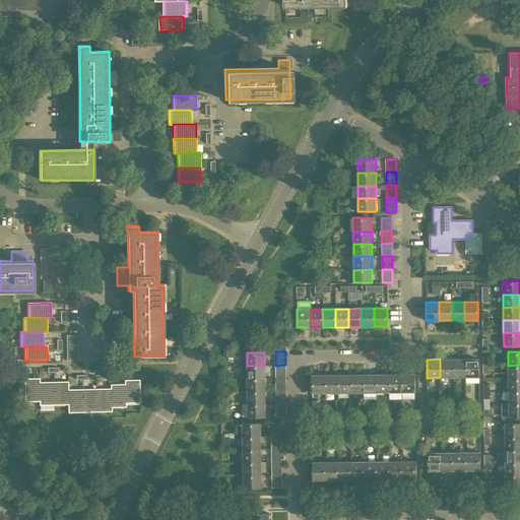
[(453,377),(452,359),(440,359),(440,377),(453,377)]
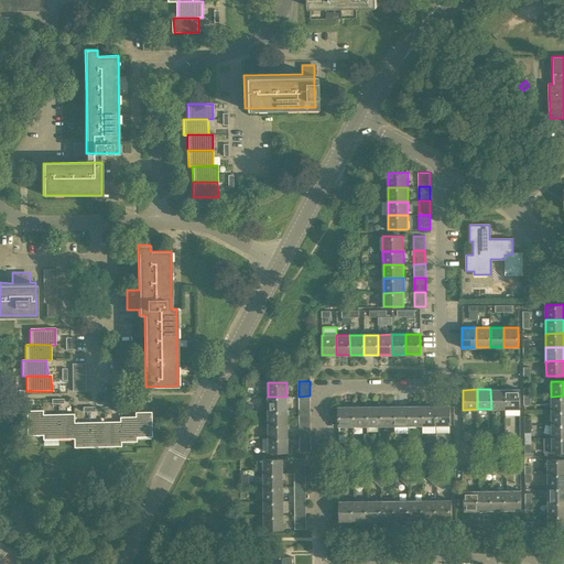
[(505,409),(505,389),(490,389),(491,409),(505,409)]
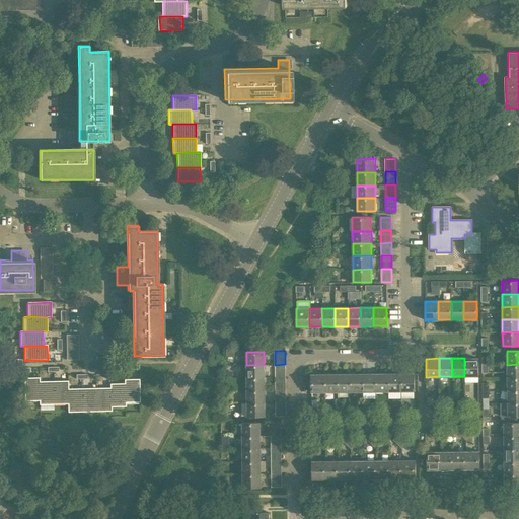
[(477,358),(464,358),(464,376),(477,376),(477,358)]
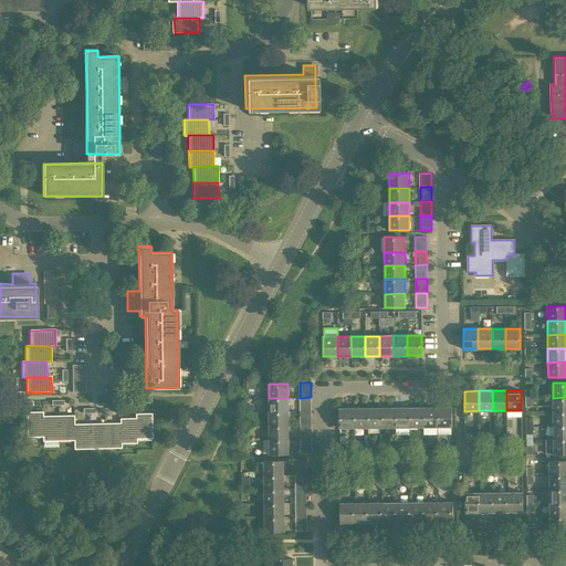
[(311,411),(311,397),(300,398),(300,411),(311,411)]
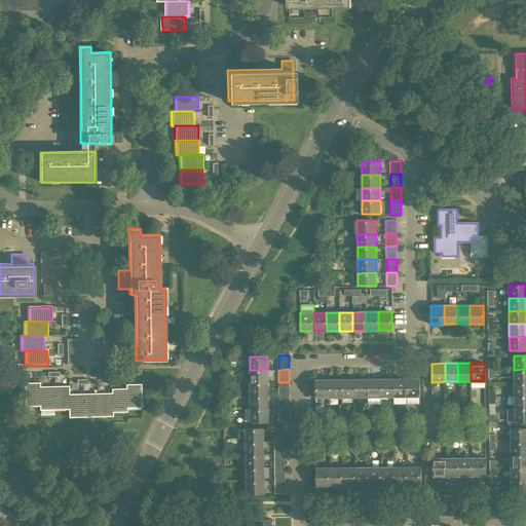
[(514,383),(525,382),(525,369),(514,370),(514,383)]
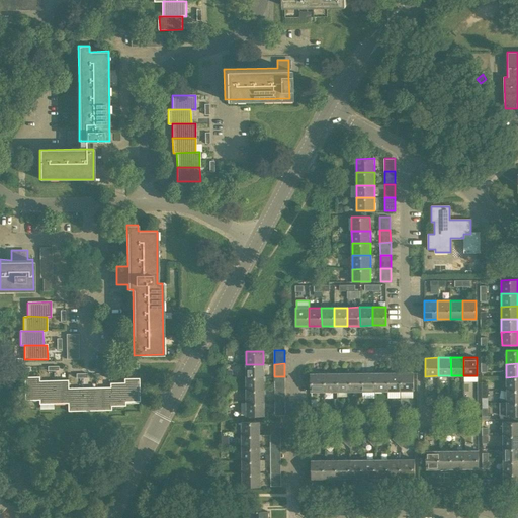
[(246,376),(263,376),(263,364),(246,364),(246,376)]
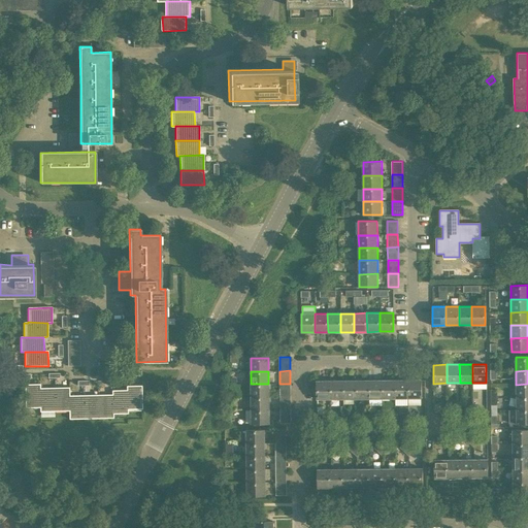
[(382,398),(382,380),(369,381),(369,398),(382,398)]
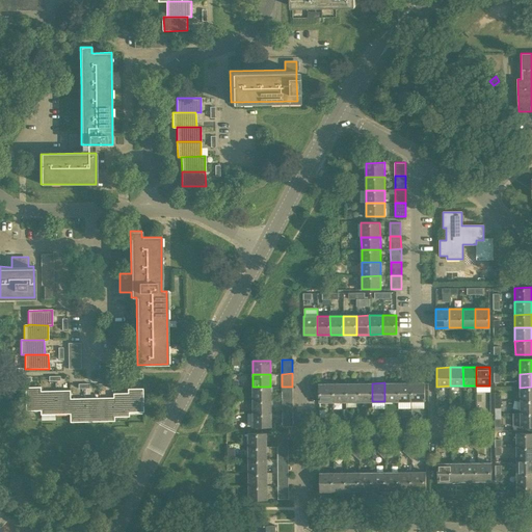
[(398,401),(398,382),(384,382),(384,401),(398,401)]
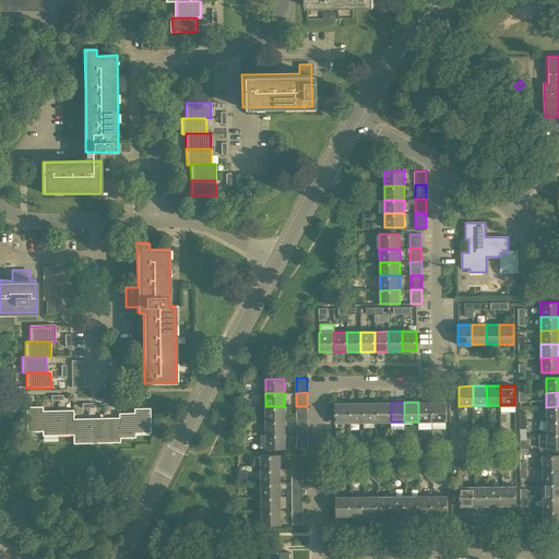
[(432,421),(432,402),(418,402),(418,421),(432,421)]
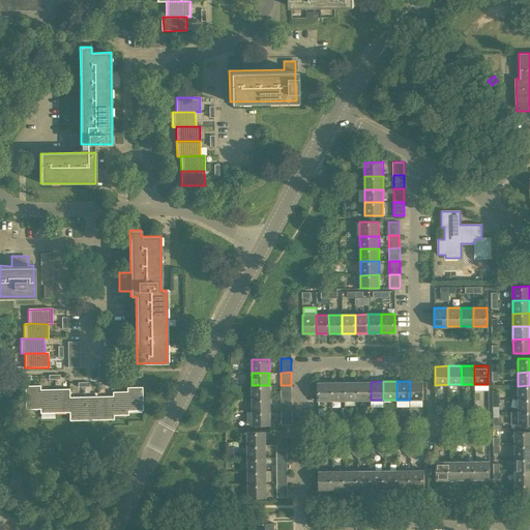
[(422,381),(410,381),(410,400),(422,400),(422,381)]
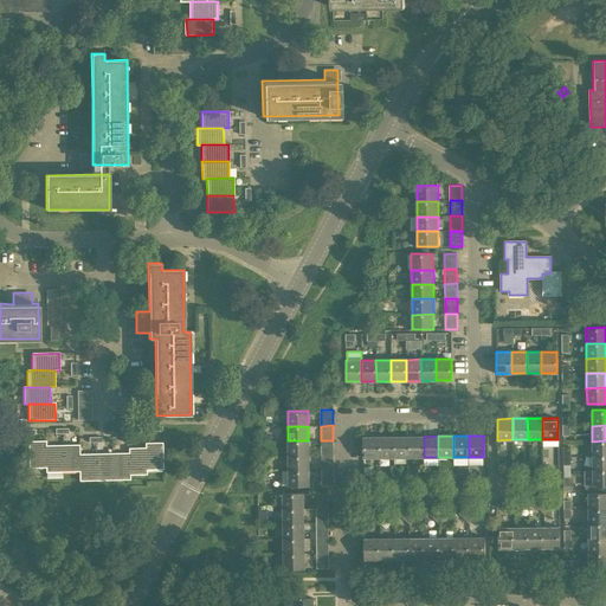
[(362,458),(379,458),(379,437),(362,437),(362,458)]
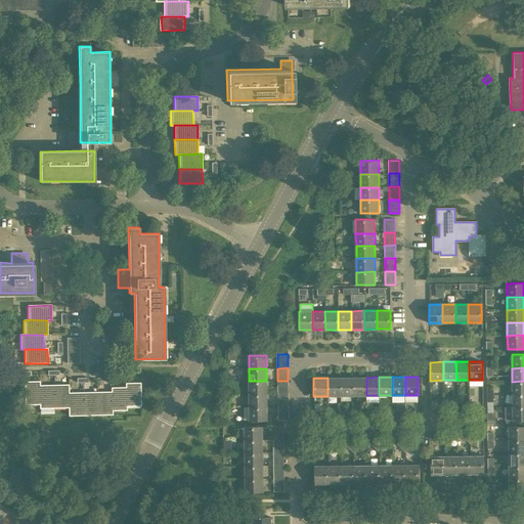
[(341,396),(340,378),(328,378),(328,396),(341,396)]
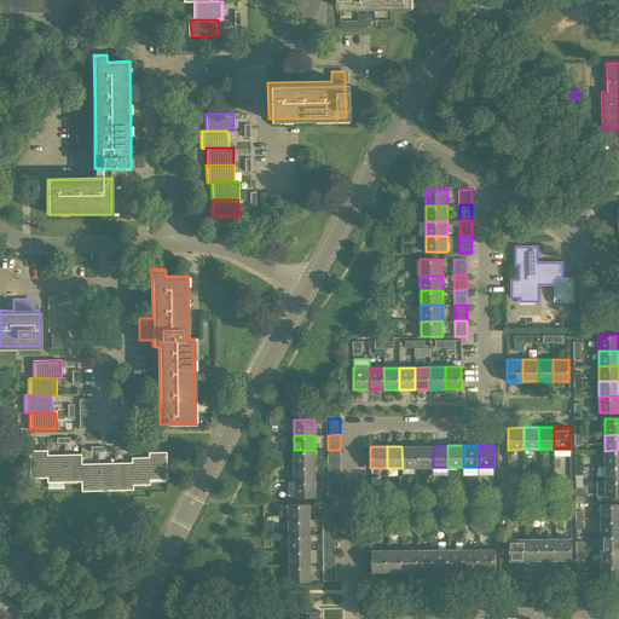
[(417,468),(417,446),(401,446),(403,468),(417,468)]
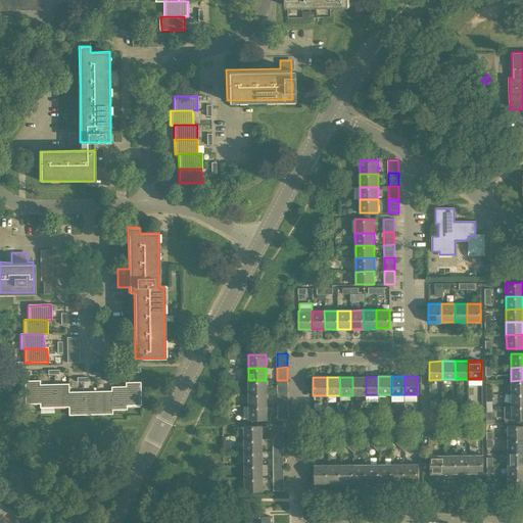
[(366,394),(366,377),(352,377),(352,395),(366,394)]
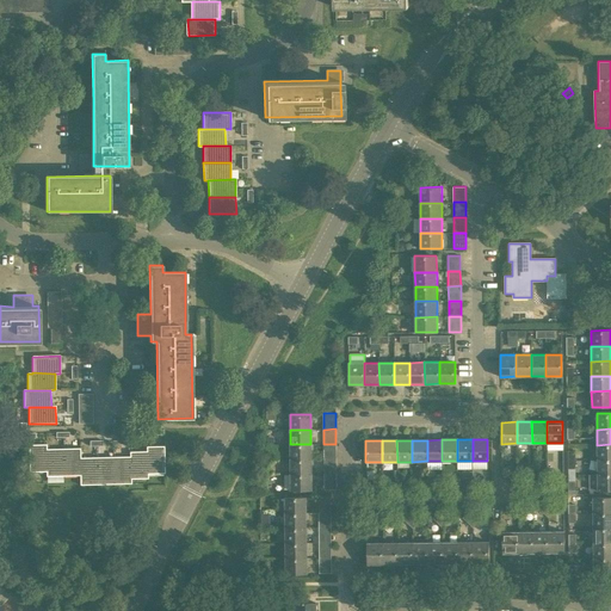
[(29,444),(30,471),(47,471),(48,471),(47,449),(45,444),(29,444)]
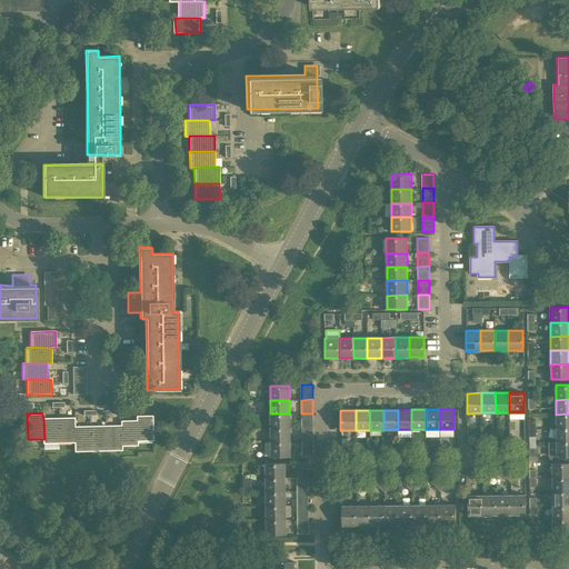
[(289,413),(270,413),(270,428),(290,427),(289,413)]
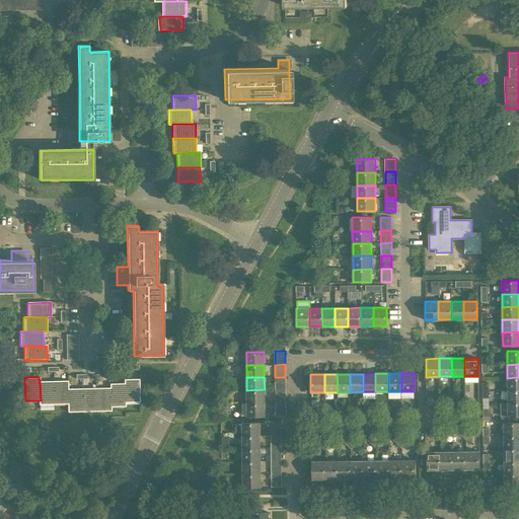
[(286,390),(285,377),(275,377),(275,390),(286,390)]
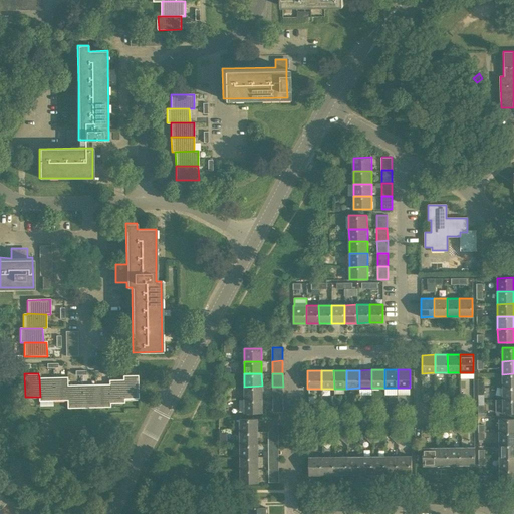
[(502,387),(513,386),(513,373),(502,374),(502,387)]
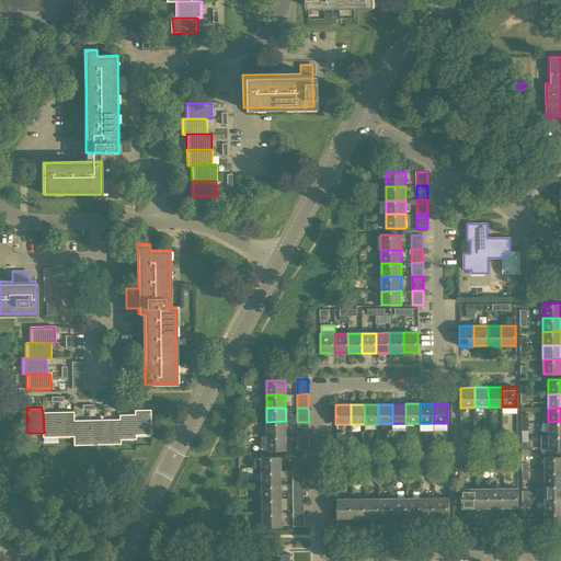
[(135,414),(119,414),(121,439),(135,439),(135,435),(136,435),(135,410),(135,414)]
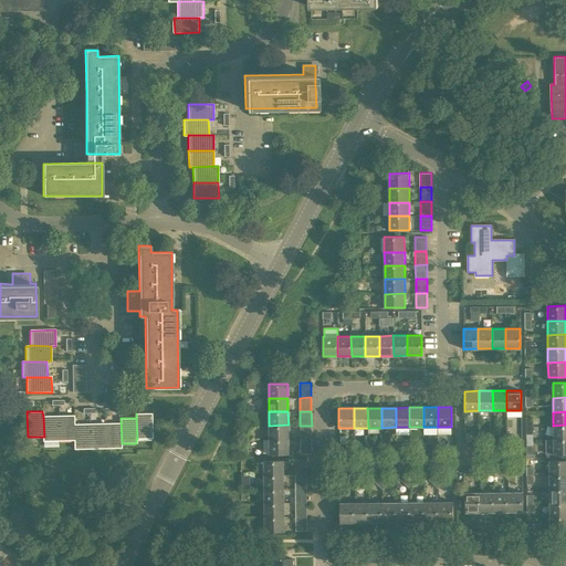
[(152,413),(136,413),(137,439),(153,438),(152,413)]
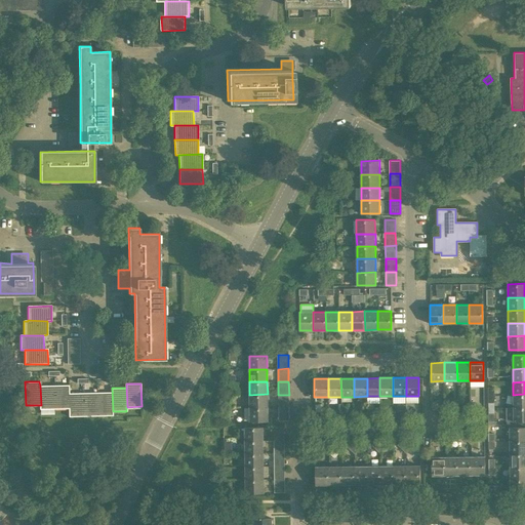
[(40,409),(55,409),(55,386),(40,386),(41,405),(40,405),(40,409)]
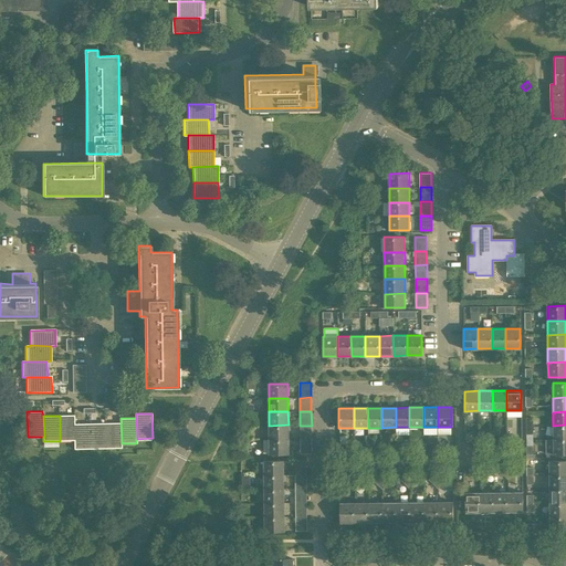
[(73,416),(60,416),(60,441),(74,440),(74,425),(73,416)]
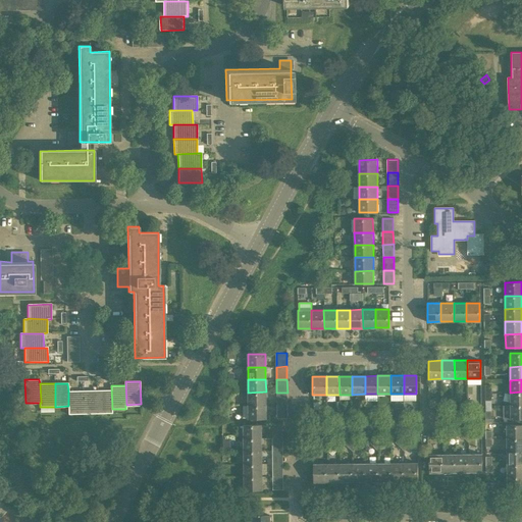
[(111,409),(112,409),(111,385),(111,390),(97,390),(98,414),(111,413),(111,409)]
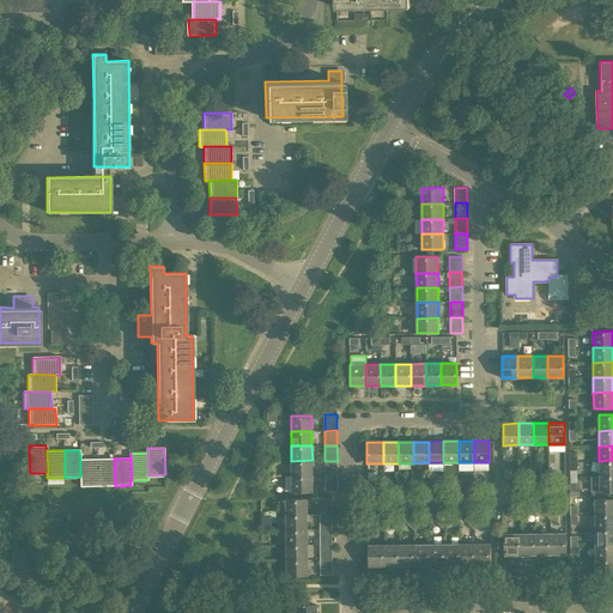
[(80,486),(98,486),(97,459),(80,460),(80,477),(80,486)]
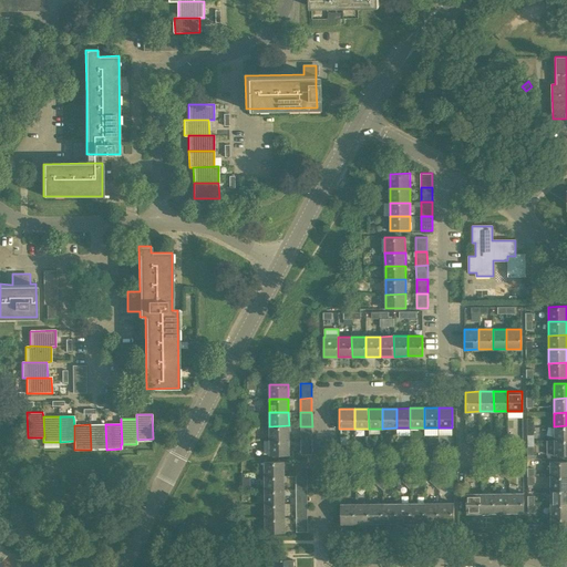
[(91,450),(106,450),(105,424),(90,424),(91,450)]
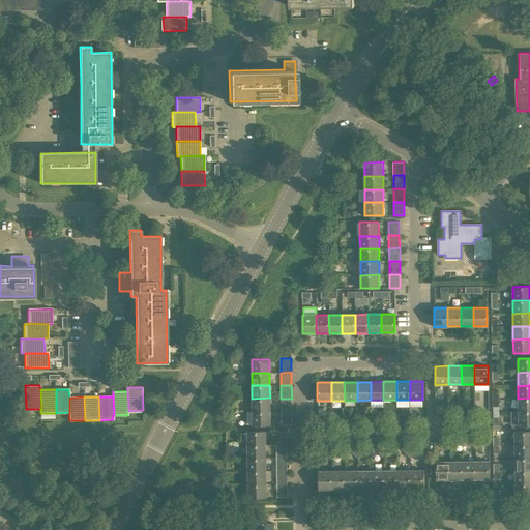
[(252,411),(270,411),(270,398),(252,399),(252,411)]
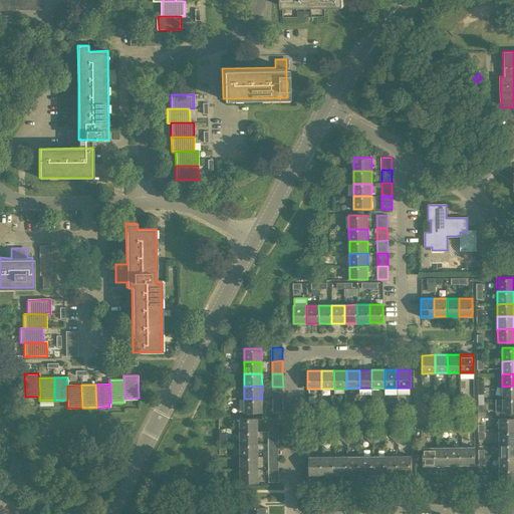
[(502,400),(513,399),(513,386),(502,387),(502,400)]
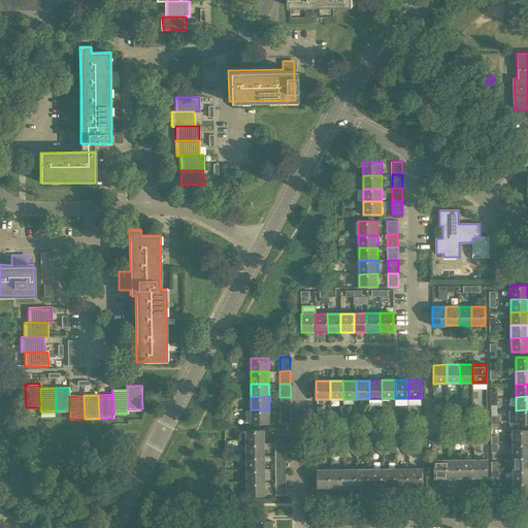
[(291,410),(291,397),(279,397),(281,410),(291,410)]
